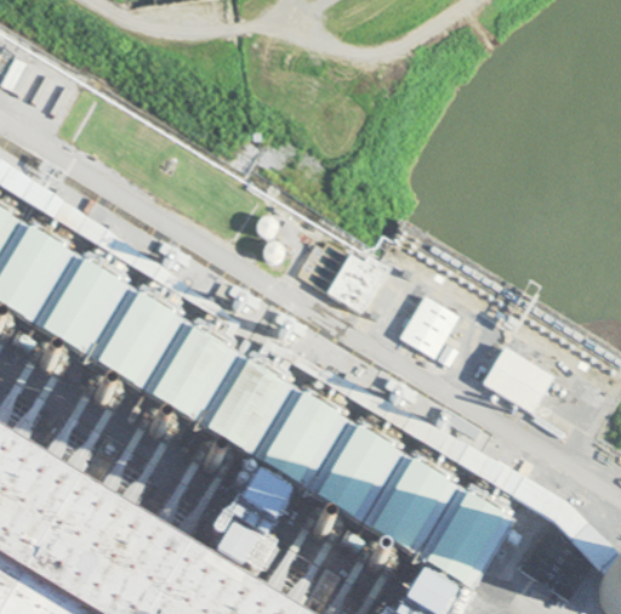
[(0,305),(74,348),(91,352),(90,358),(134,384),(157,344),(159,334),(166,327),(174,314),(129,288),(123,282),(127,260),(141,248),(56,198),(53,198),(55,191),(39,206),(50,219),(40,227),(21,222),(4,212),(0,211),(0,305)]
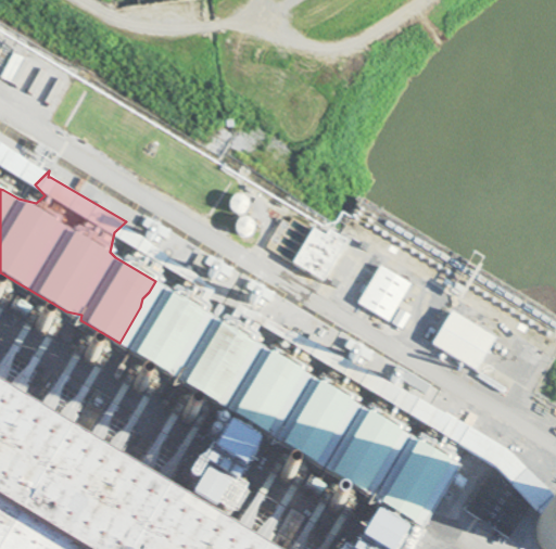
[(245,208),(245,193),(230,193),(230,208),(245,208)]
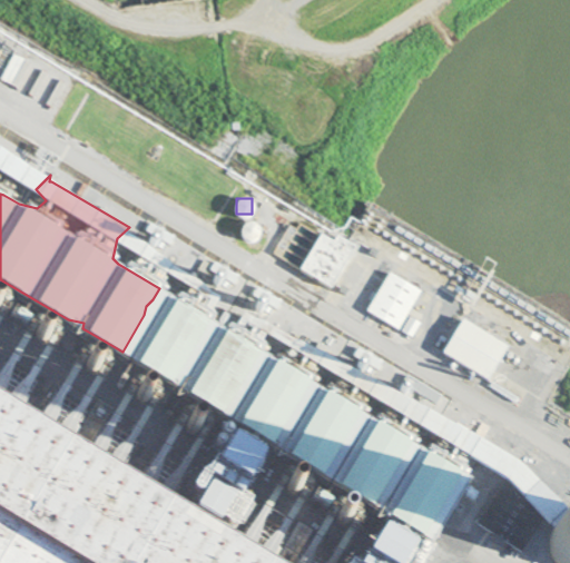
[(332,286),(356,244),(337,233),(334,238),(321,230),(300,266),(332,286)]
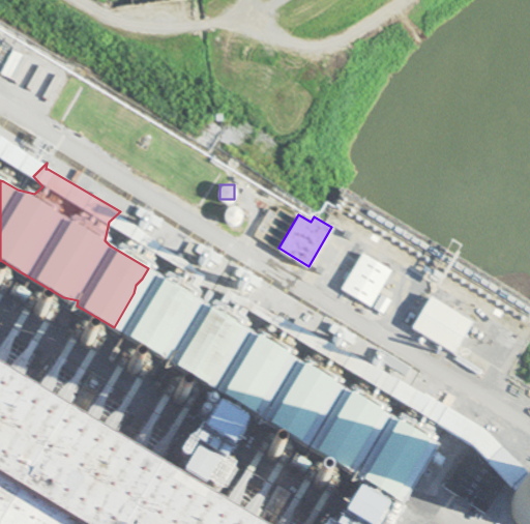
[(372,303),(391,267),(361,251),(343,287),(372,303)]
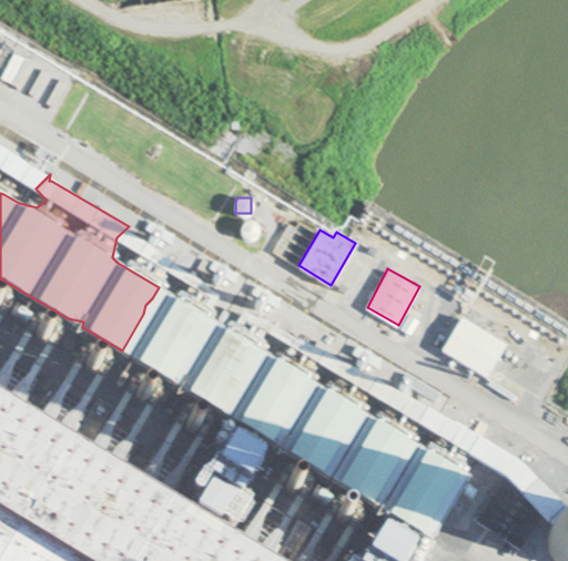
[(442,349),(488,376),(507,342),(462,315),(442,349)]
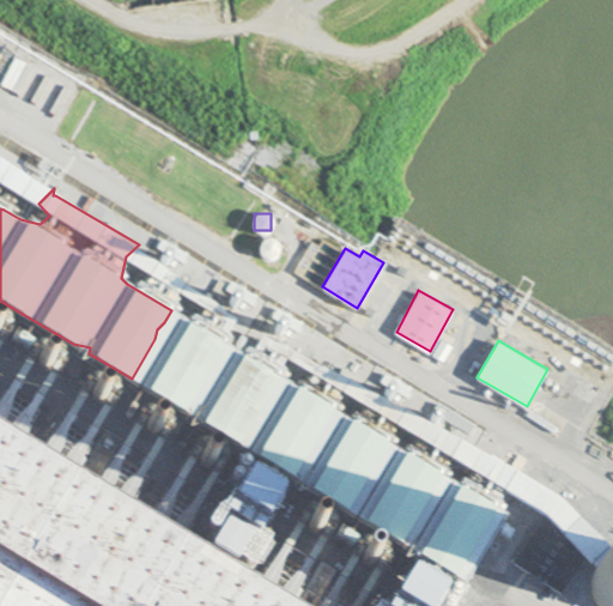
[(332,408),(290,385),(259,441),(273,448),(266,460),(295,476),(332,408)]
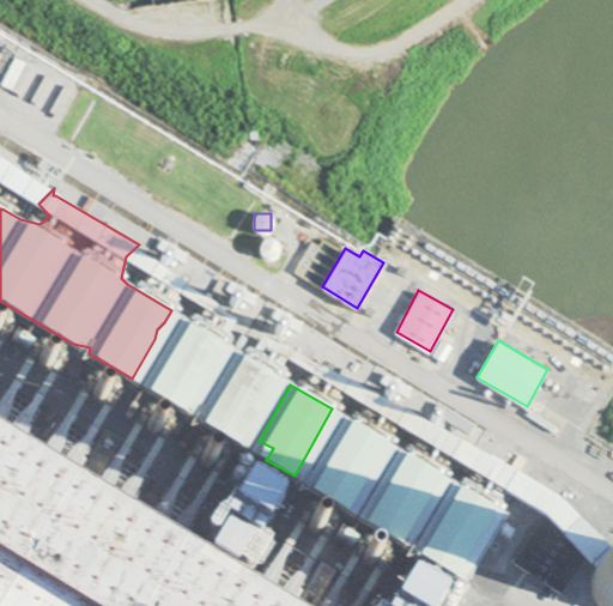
[(402,605),(419,574),(389,559),(370,600),(370,605),(389,605),(388,605),(331,605),(34,460),(0,414),(0,605),(402,605)]
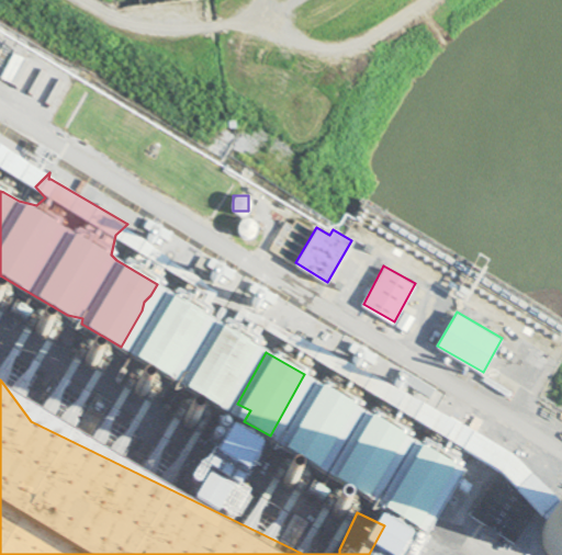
[(450,493),(461,503),(530,540),(541,518),(531,513),(535,508),(539,513),(546,516),(561,500),(506,446),(439,411),(434,406),(391,383),(382,399),(406,411),(398,420),(395,427),(364,411),(358,422),(351,430),(336,460),(333,463),(326,475),(360,493),(371,503),(429,533),(450,493)]
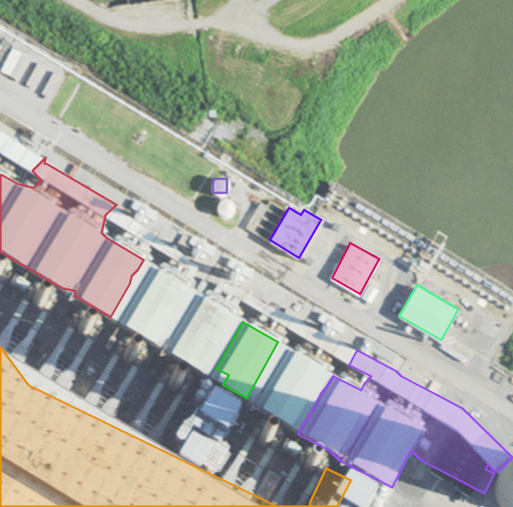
[(512,395),(512,377),(508,374),(499,387),(512,395)]
